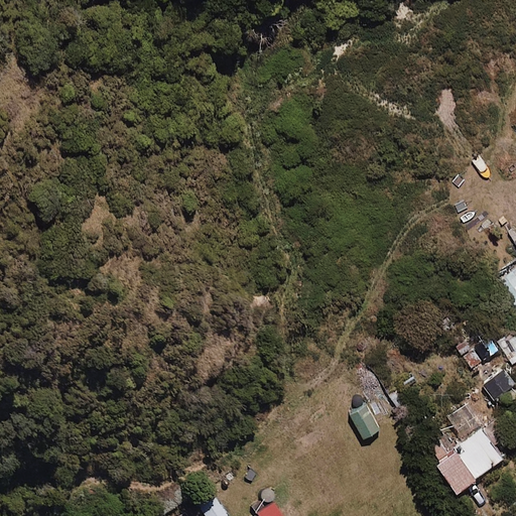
[(515,265),(497,280),(515,305),(515,265)]
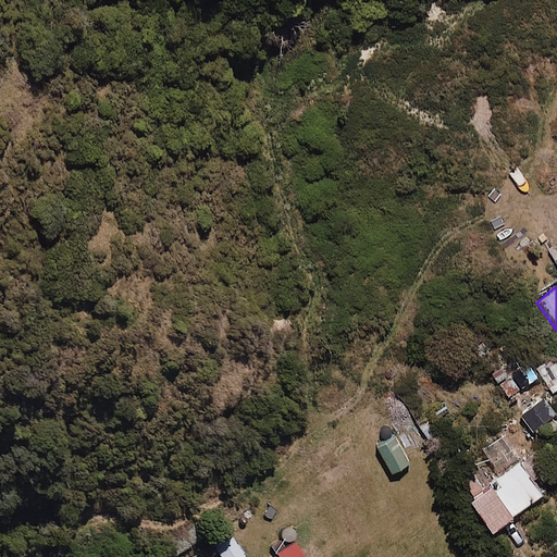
[(525,382),(502,353),(485,366),(509,395),(525,382)]
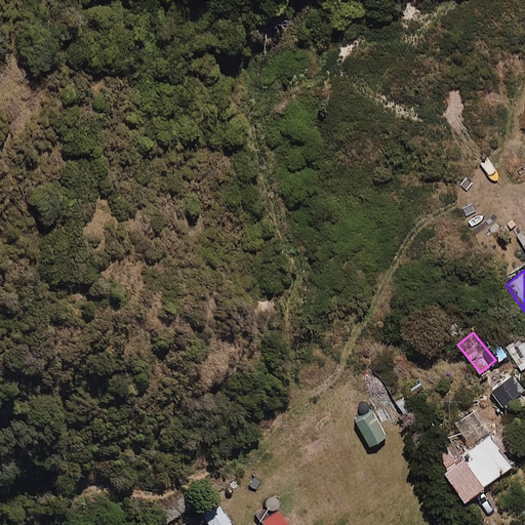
[(524,366),(524,347),(512,358),(522,370),(524,366)]
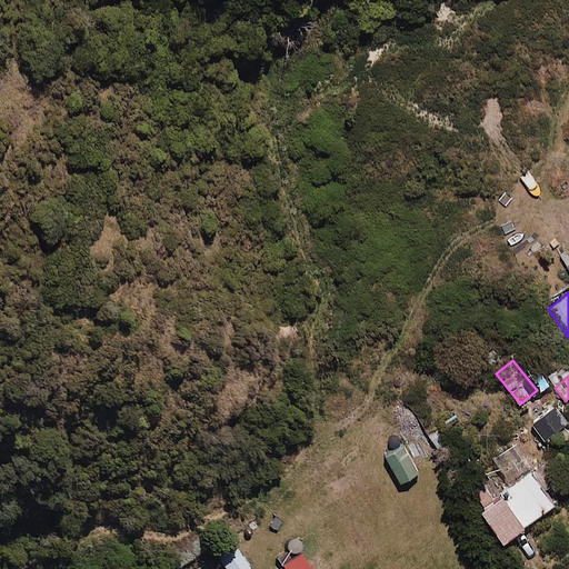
[(553,406),(531,423),(545,440),(567,422),(553,406)]
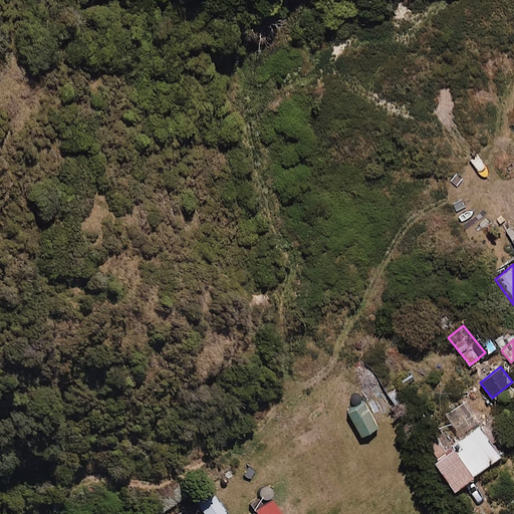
[(500,436),(488,418),(460,438),(450,424),(426,442),(437,458),(433,461),(453,489),(501,455),(492,442),(500,436)]
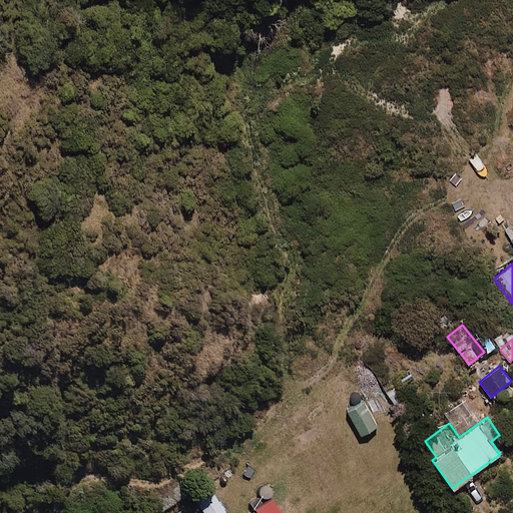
[(225,512),(210,491),(195,502),(202,512),(225,512)]
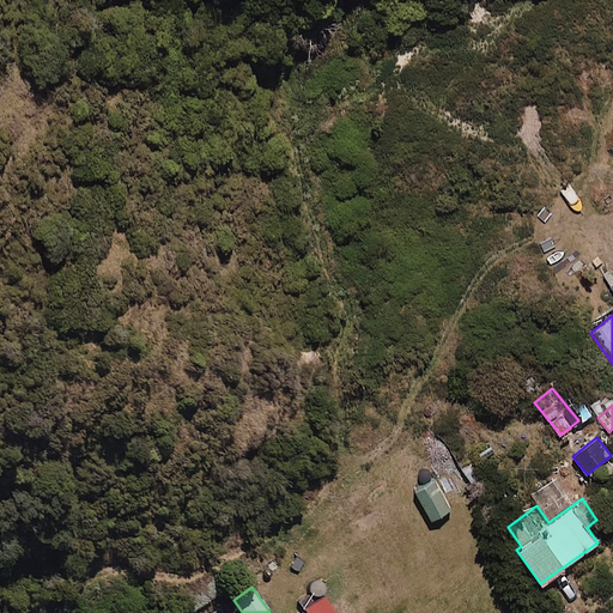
[(331,612),(321,598),(302,611),(303,612),(331,612)]
